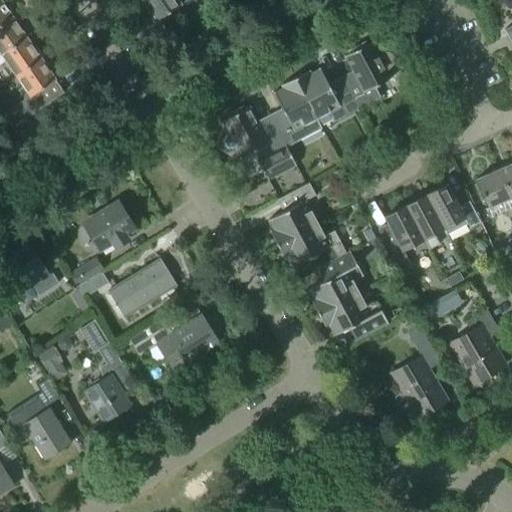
[(0,0),(0,24),(17,13),(10,3),(8,5),(4,0),(0,0)]
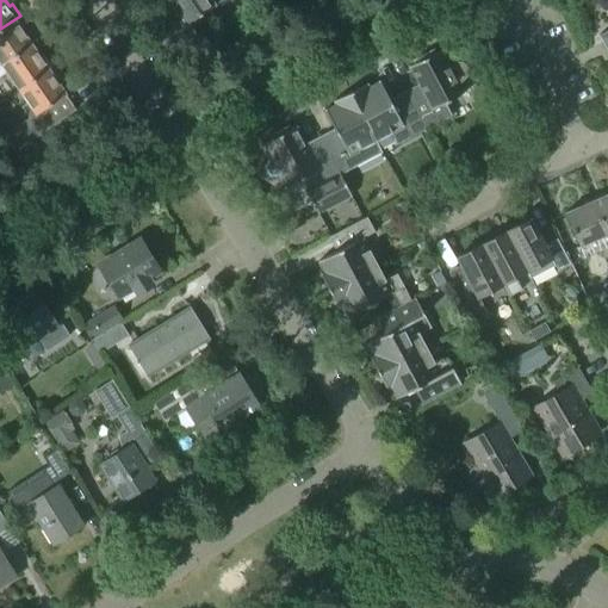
[(223,0),(217,5),(213,0),(172,0),(188,25),(211,8),(219,22),(249,1),(248,0),(223,0)]
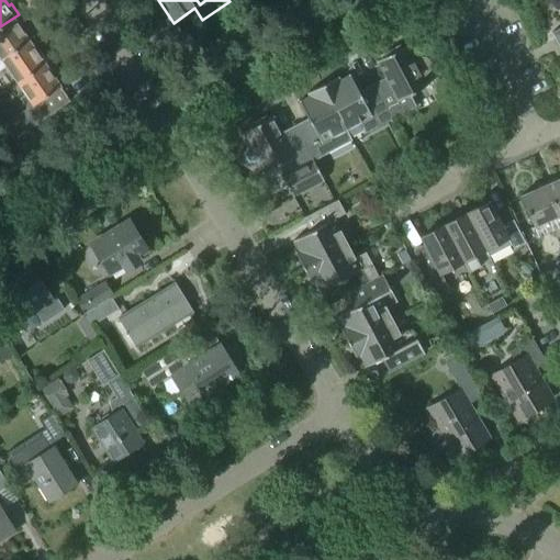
[(19,14),(0,26),(0,59),(8,55),(31,40),(23,28),(26,26),(19,14)]
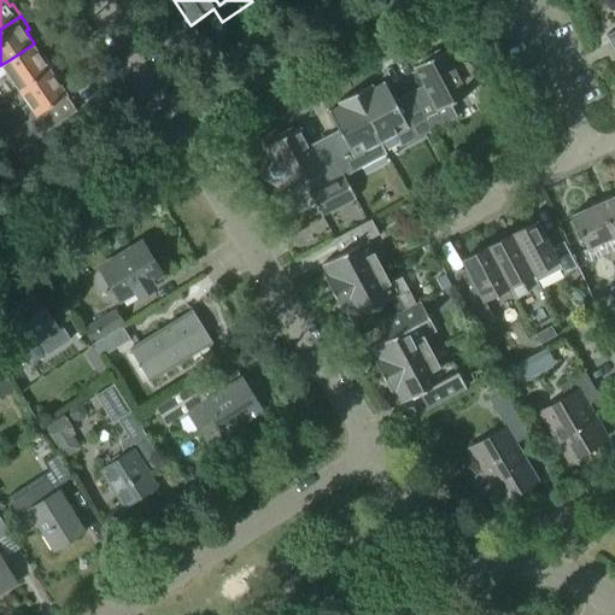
[(34,44),(9,60),(0,65),(0,76),(7,72),(19,89),(53,66),(46,54),(44,57),(34,44)]
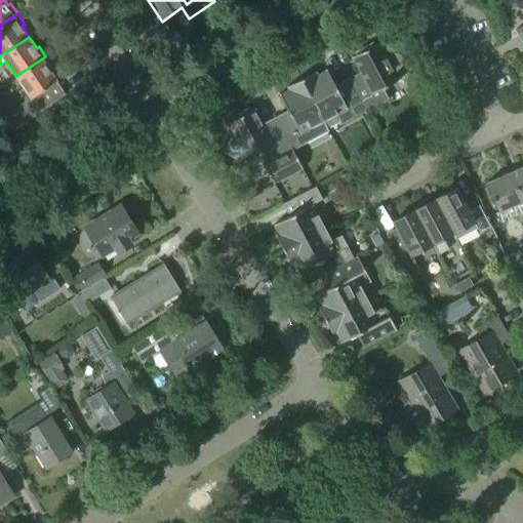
[(375,44),(374,41),(356,50),(358,53),(352,56),(353,57),(354,57),(365,80),(353,86),(366,111),(390,98),(384,87),(401,79),(400,78),(399,78),(395,70),(398,68),(401,66),(403,63),(403,58),(401,55),(398,53),(394,53),(391,54),(388,55),(380,43),(381,42),(381,41),(375,44)]
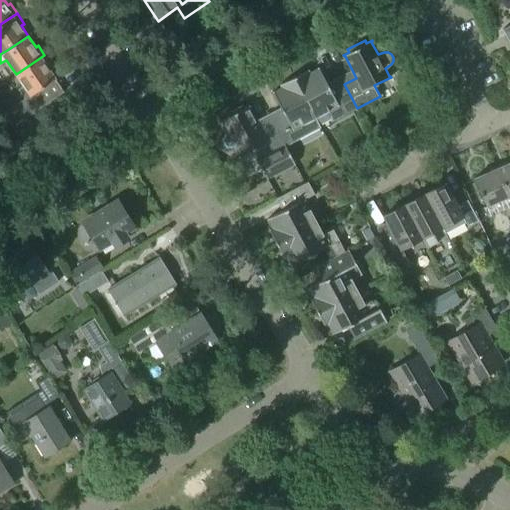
[(14,127),(47,104),(38,91),(57,78),(49,66),(51,64),(44,55),(16,74),(24,86),(19,89),(26,99),(5,113),(14,127)]
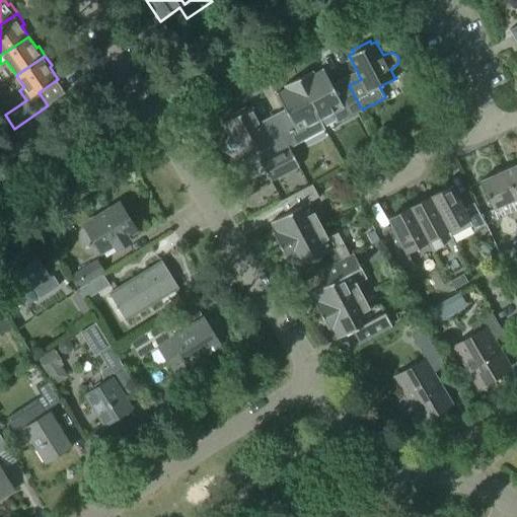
[(337,92),(323,68),(322,69),(323,69),(314,74),(313,72),(314,71),(313,70),(299,78),(320,118),(333,112),(339,123),(362,109),(349,85),(337,92)]
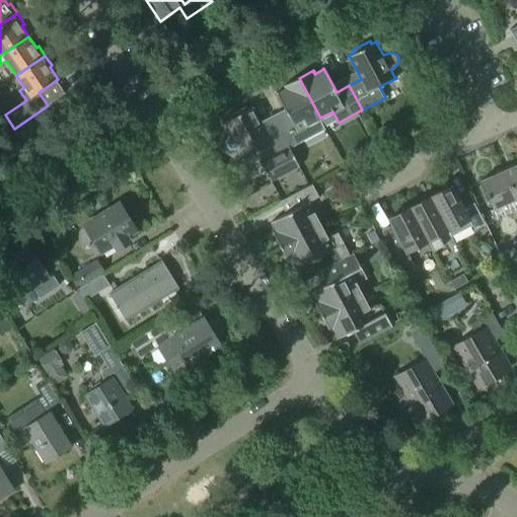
[(320,118),(299,78),(285,85),(285,86),(286,86),(287,88),(279,93),(278,92),(277,92),(290,117),(278,124),(290,148),(313,135),(308,125),(320,118)]
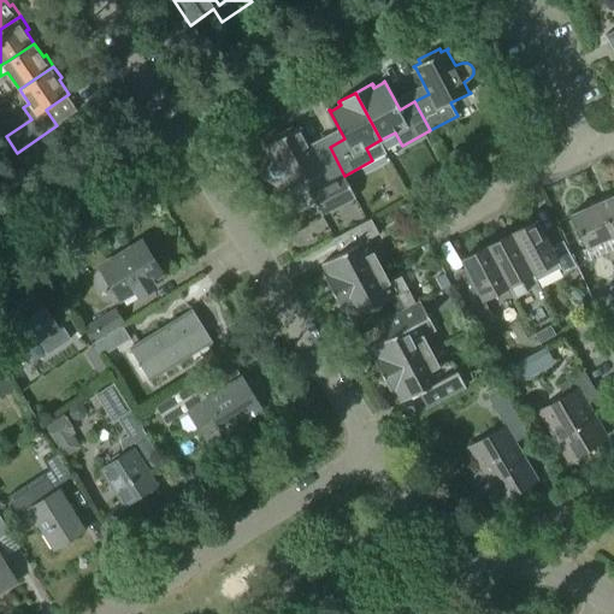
[(295,130),(293,125),(271,137),(273,141),(267,145),(267,146),(269,146),(277,160),(273,161),(270,165),(267,169),(267,172),(270,177),(273,179),(277,179),(282,178),(285,177),(290,187),(289,187),(290,188),(303,181),(323,216),(324,214),(323,213),(354,198),(355,199),(356,198),(344,176),(330,147),(314,154),(301,128),(302,128),(301,127),(295,130)]
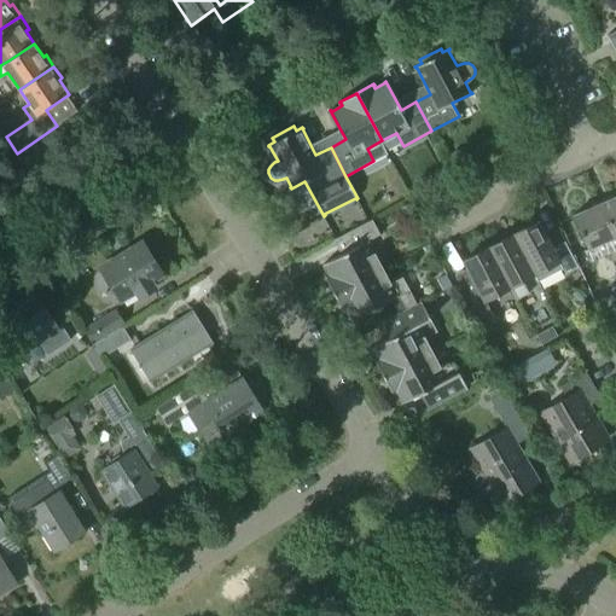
[(455,164),(463,167),(469,163),(470,157),(466,152),(459,150),(453,154),(452,158),(455,164)]
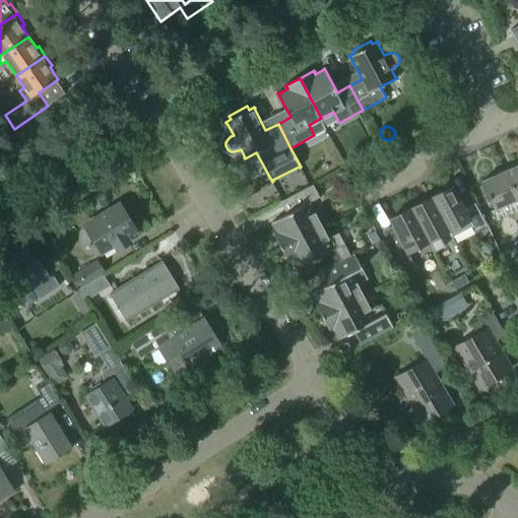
[(517,166),(507,171),(517,193),(517,166)]
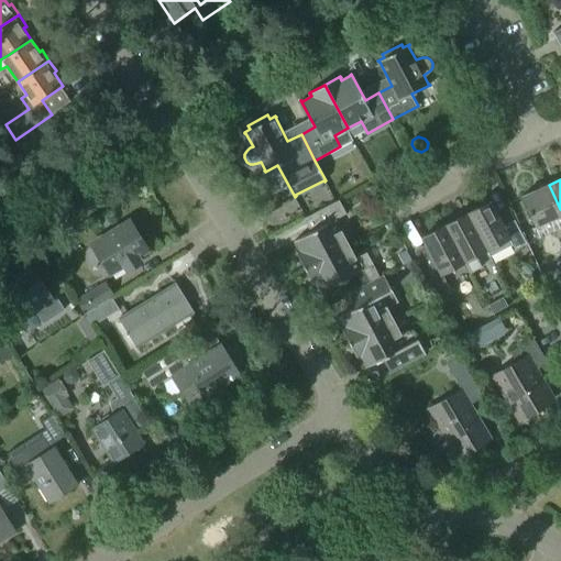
[(524,196),(537,226),(560,216),(560,209),(549,185),(524,196)]
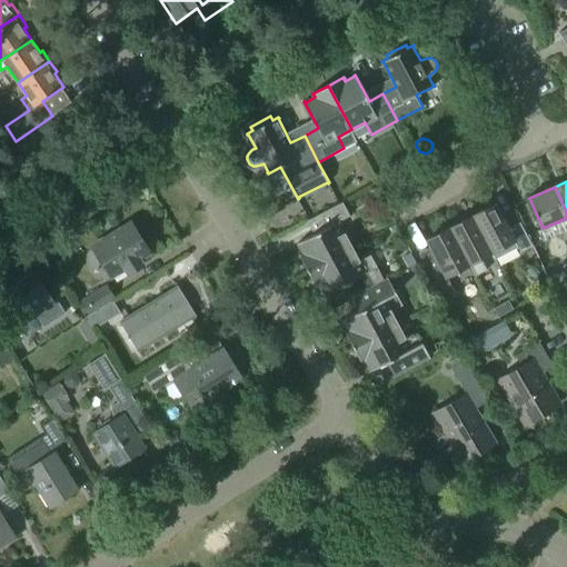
[(352,247),(339,221),(350,216),(344,201),(331,208),(338,221),(298,244),(298,245),(299,244),(305,254),(301,255),(301,254),(300,255),(308,270),(352,247)]
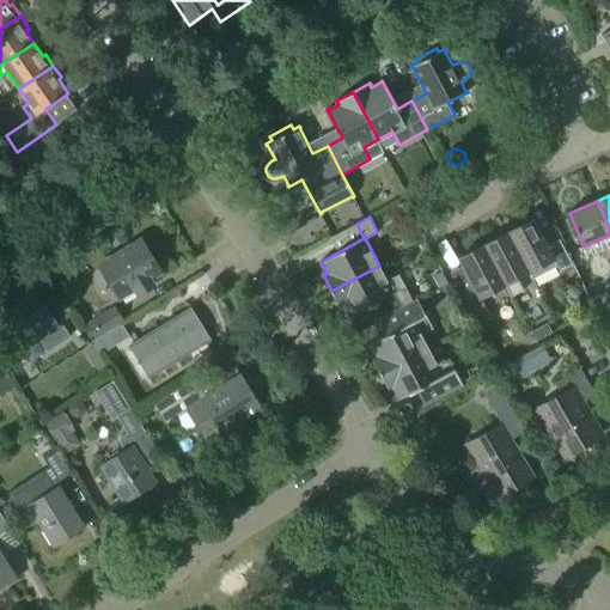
[(534,219),(508,231),(530,270),(535,279),(559,267),(561,270),(573,264),(560,239),(548,245),(534,219)]
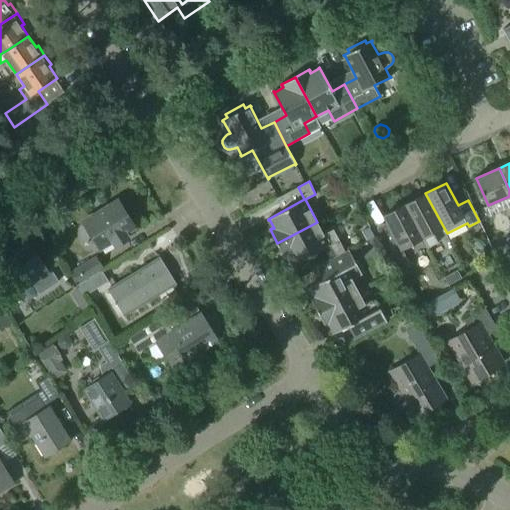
[(428,248),(439,242),(433,231),(443,226),(425,193),(405,204),(423,237),(428,248)]
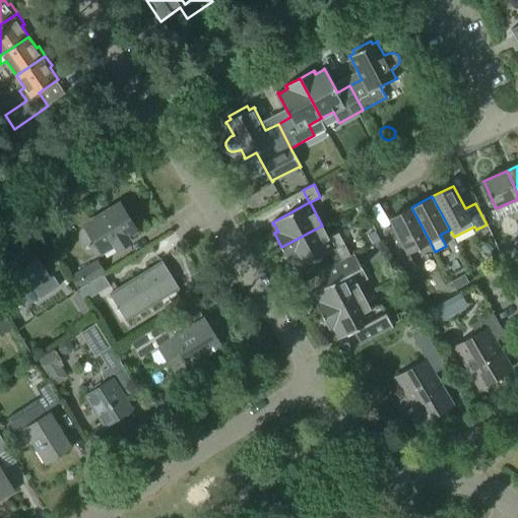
[(102,252),(136,231),(120,204),(85,225),(102,252)]
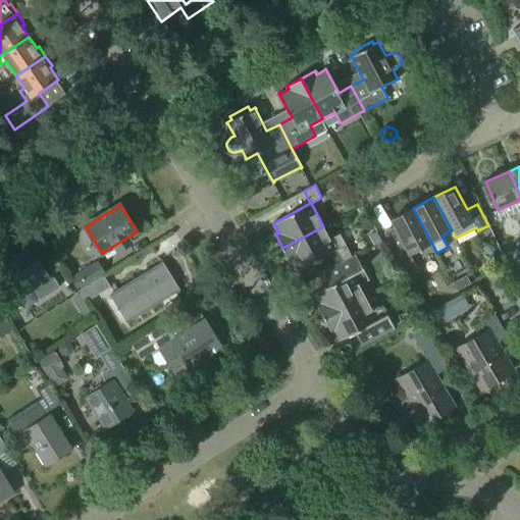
[(409,276),(419,271),(410,253),(431,242),(413,208),(392,219),(404,243),(394,248),(409,276)]
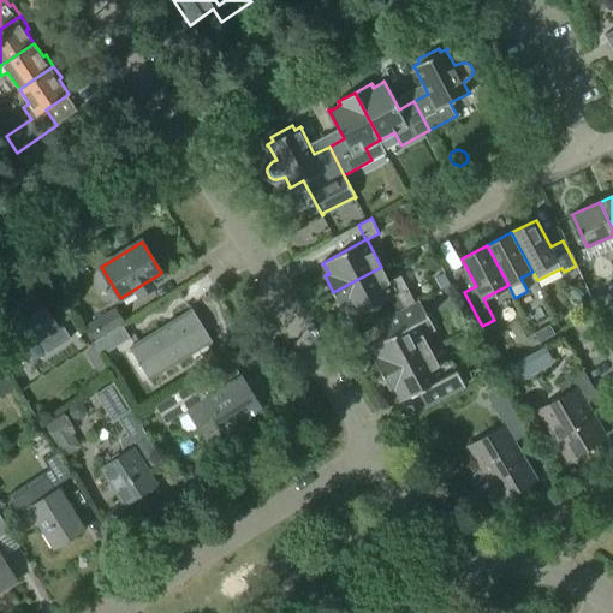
[(388,281),(381,267),(333,292),(343,309),(344,309),(344,308),(346,307),(351,316),(351,317),(351,319),(396,295),(404,310),(417,303),(416,303),(402,275),(388,281)]
